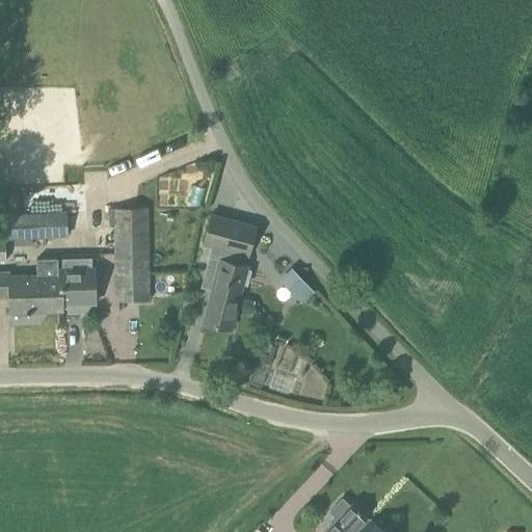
[(68,239),(65,214),(1,218),(0,194),(0,193),(0,261),(6,261),(5,241),(68,239)]
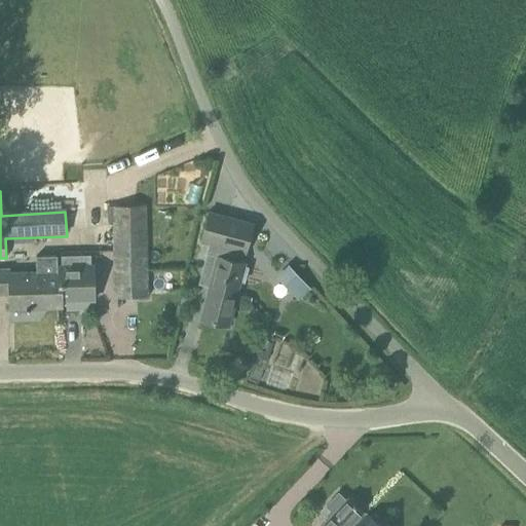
[(71,210),(71,193),(22,195),(23,211),(71,210)]
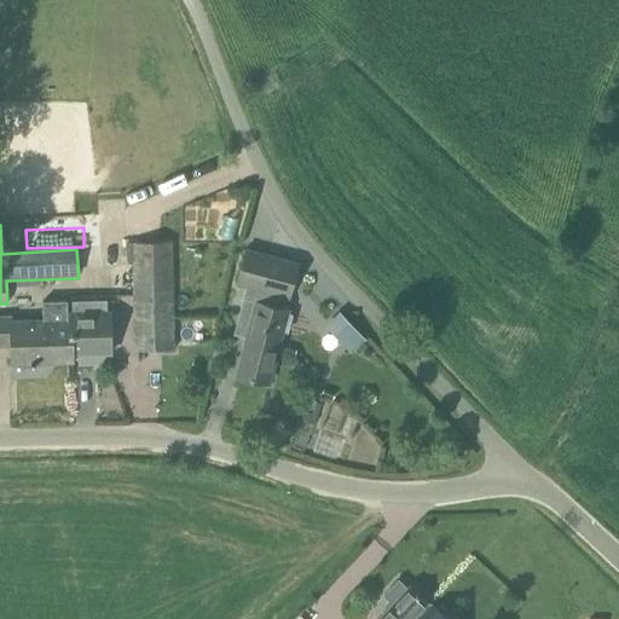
[(134,352),(175,351),(173,242),(132,243),(134,352)]
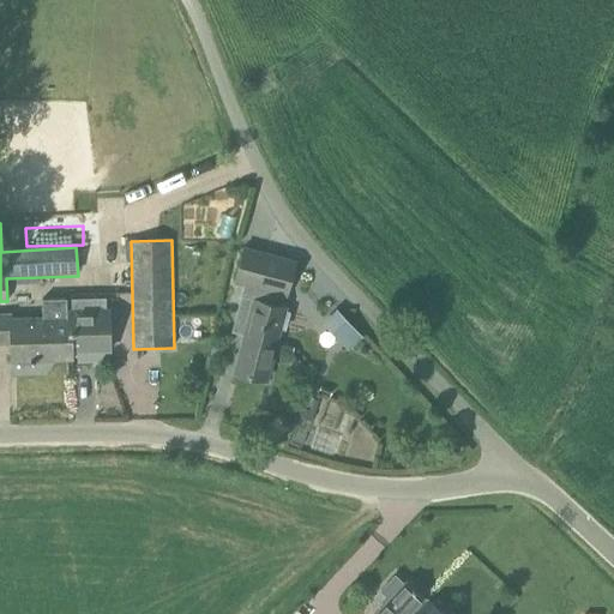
[(295,263),(244,248),(235,282),(245,284),(233,331),(245,335),(235,372),(266,380),(281,329),(286,330),(289,313),(284,312),(286,308),(277,306),(281,294),(287,295),(295,263)]
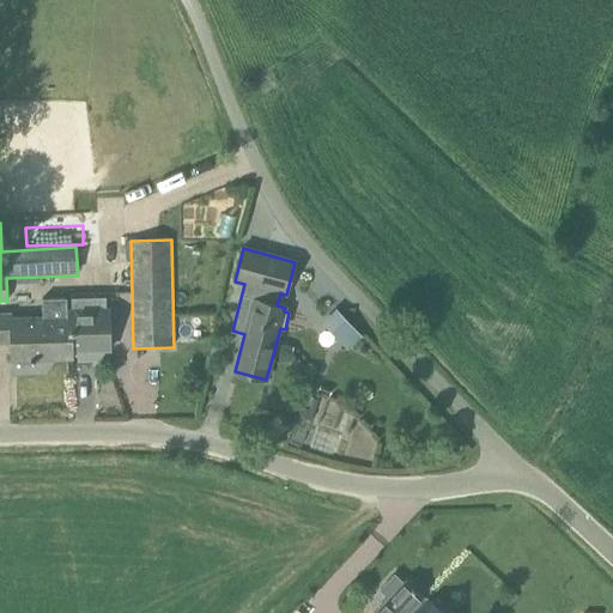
[(71,308),(71,315),(0,315),(0,343),(13,343),(13,359),(71,358),(71,354),(111,352),(109,305),(71,308)]
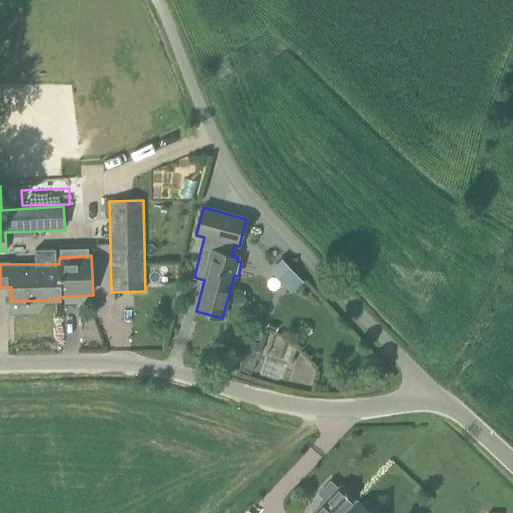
[(346,512),(357,502),(343,490),(342,491),(330,480),(317,494),(322,498),(318,502),(321,505),(313,512),(346,512)]
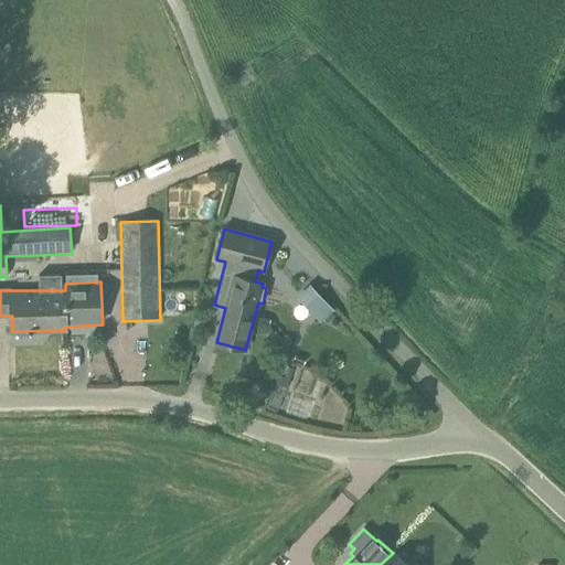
[(406,564),(393,553),(381,564),(406,564)]
